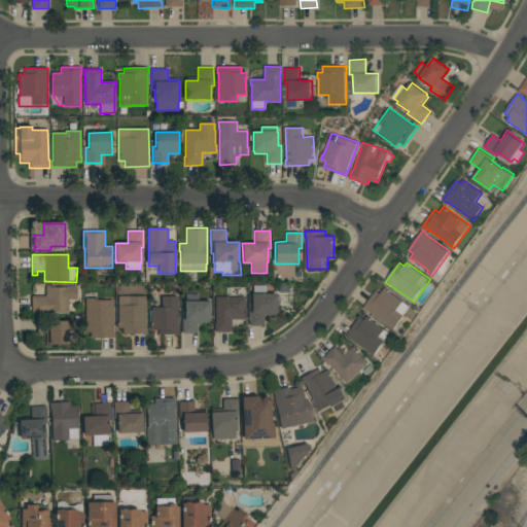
[(279,293),(279,283),(288,283),(288,292),(279,293)]
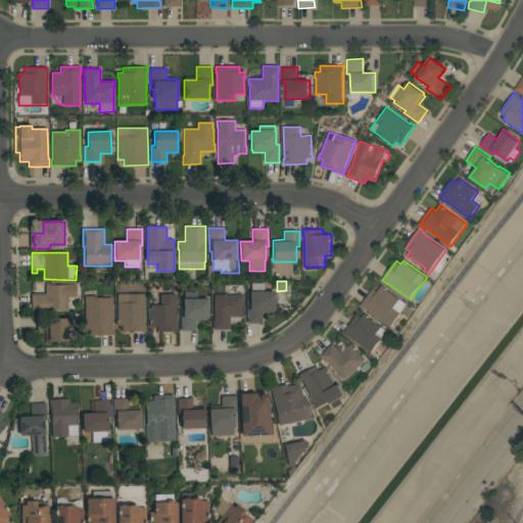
[(39,312),(32,312),(32,294),(45,294),(45,283),(51,283),(51,284),(77,284),(77,298),(67,298),(67,311),(39,311),(39,312)]
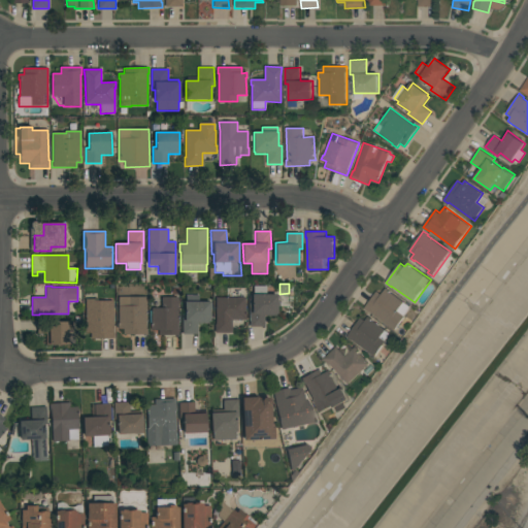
[(277,316),(264,316),(264,327),(250,327),(250,286),(266,286),(266,295),(277,295),(277,316)]
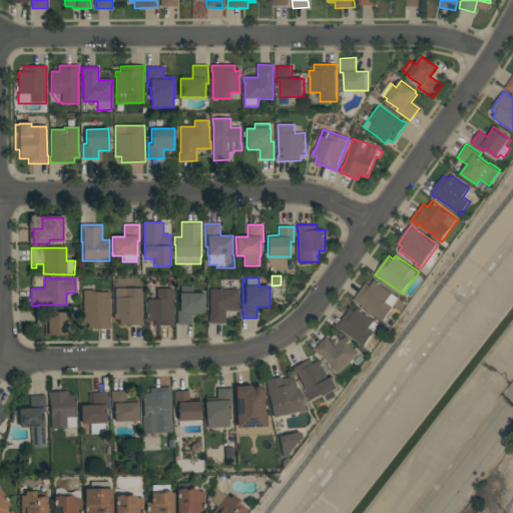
[(360,303),(360,304),(355,300),(367,283),(371,286),(375,280),(394,293),(393,294),(400,299),(394,307),(395,307),(385,321),(360,303)]
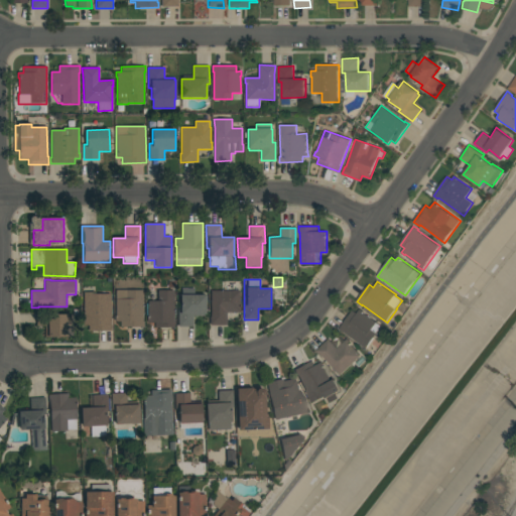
[(211,290),(222,290),(222,286),(238,286),(238,291),(240,291),(240,307),(241,307),(241,312),(227,312),(227,326),(210,326),(210,316),(211,316),(211,290)]
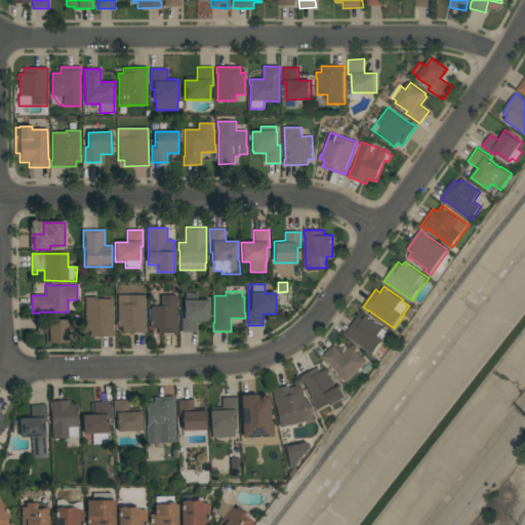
[(146,327),(147,327),(147,333),(123,333),(123,327),(118,327),(118,295),(146,295),(146,327)]
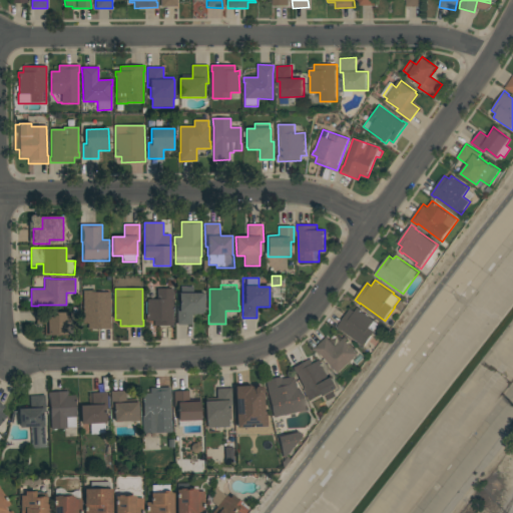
[(172,320),(174,320),(173,326),(154,326),(154,321),(146,321),(146,315),(147,300),(157,300),(157,289),(173,289),(172,320)]
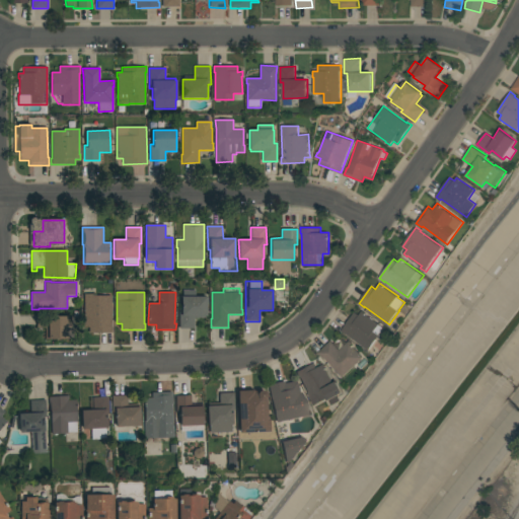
[(182,297),(183,292),(196,292),(196,297),(207,297),(207,316),(206,316),(206,317),(194,317),(194,328),(179,328),(179,311),(181,311),(181,297),(182,297)]
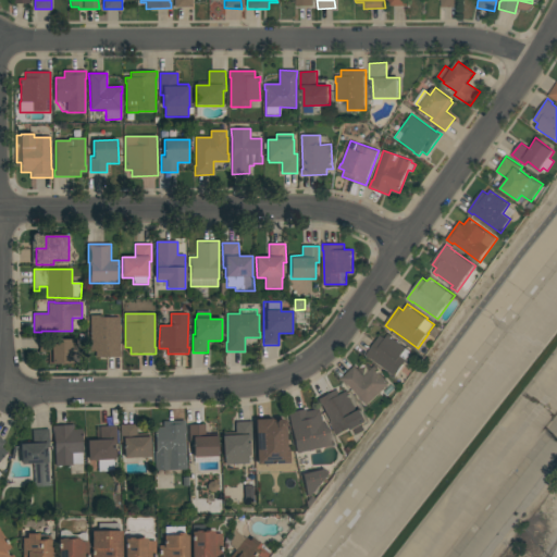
[(120,351),(121,351),(121,357),(96,357),(96,351),(89,351),(89,346),(90,346),(90,316),(99,316),(99,317),(120,318),(120,351)]
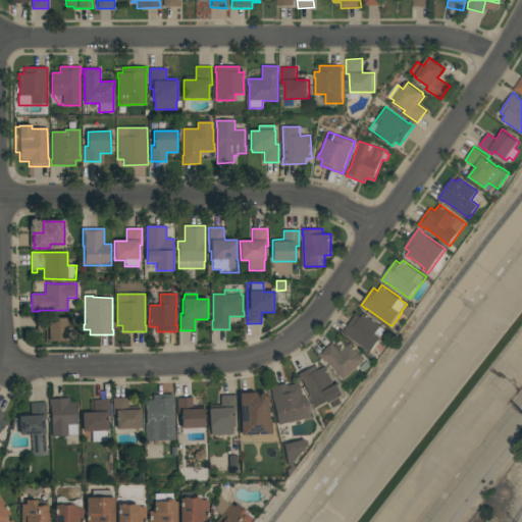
[(349,335),(348,336),(343,333),(357,314),(361,317),(364,313),(386,329),(381,336),(382,337),(371,352),(349,335)]
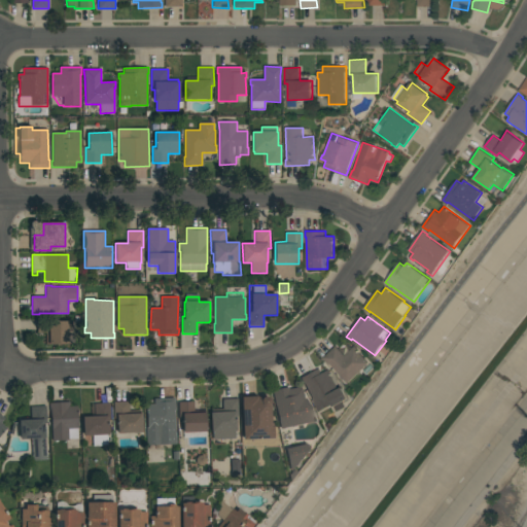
[(75,345),(46,345),(46,334),(37,334),(37,321),(75,321),(75,345)]
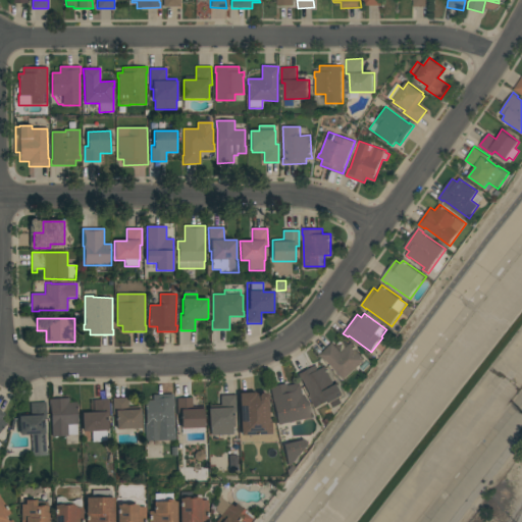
[(326,360),(320,354),(332,343),(342,352),(351,343),(356,348),(356,349),(365,359),(367,358),(372,364),(362,374),(356,368),(345,379),(326,360)]
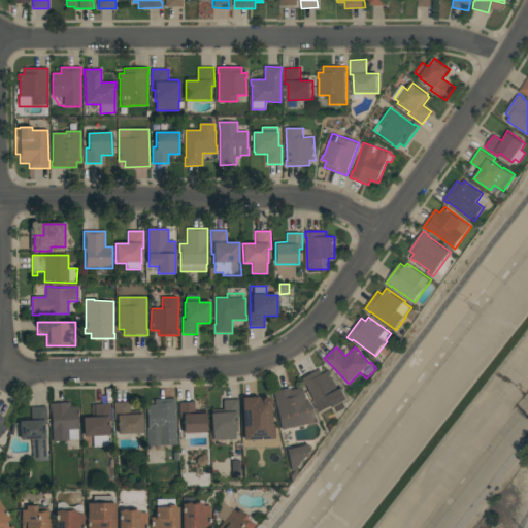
[(305,385),(304,385),(301,378),(320,369),(323,374),(330,370),(332,374),(331,374),(339,390),(342,388),(350,400),(343,402),(347,407),(338,413),(335,407),(334,407),(333,404),(320,413),(305,385)]
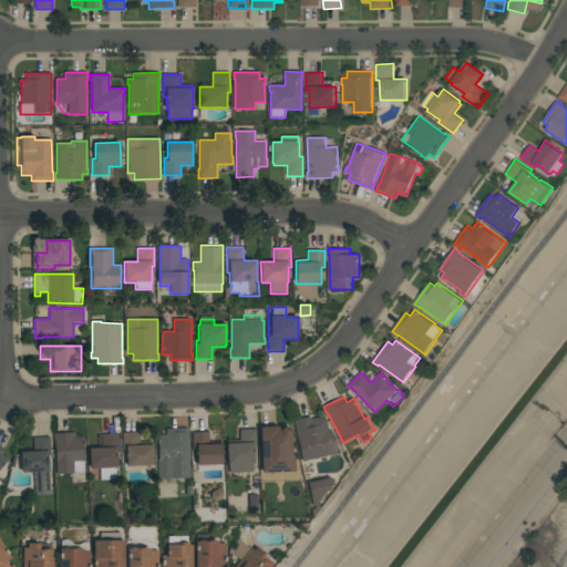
[(294,421),(311,416),(311,420),(325,416),(328,429),(330,429),(342,453),(302,461),(294,421)]
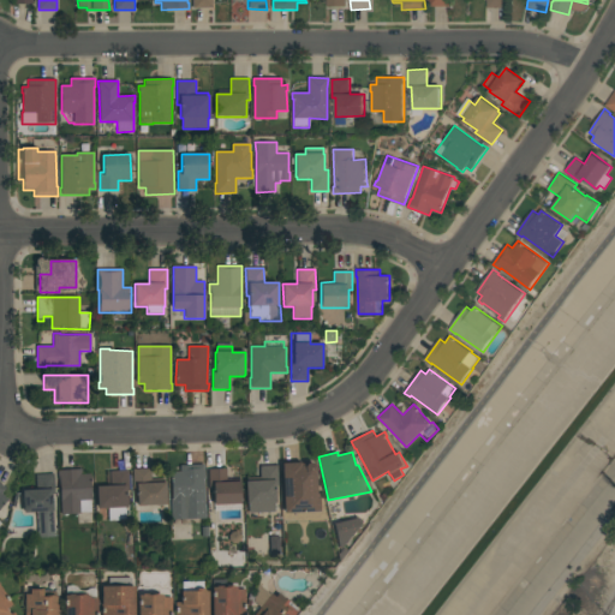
[(282,470),(281,463),(305,461),(305,464),(316,464),(318,512),(285,514),(282,470)]
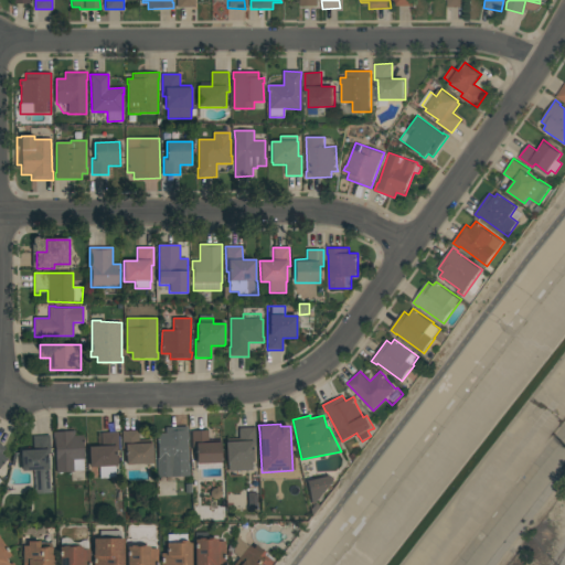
[(189,468),(158,469),(157,434),(166,434),(166,427),(188,427),(188,436),(189,468)]
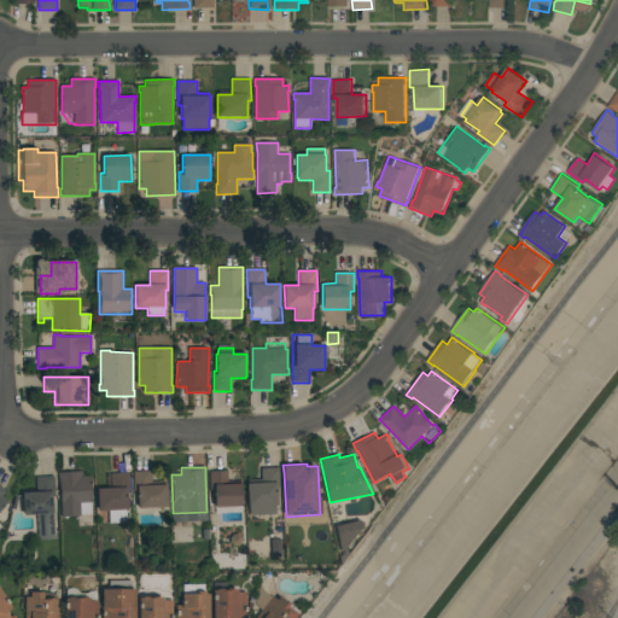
[(250,516),(250,506),(248,506),(248,484),(262,483),(261,468),(279,468),(279,488),(277,488),(278,506),(275,506),(277,514),(250,516)]
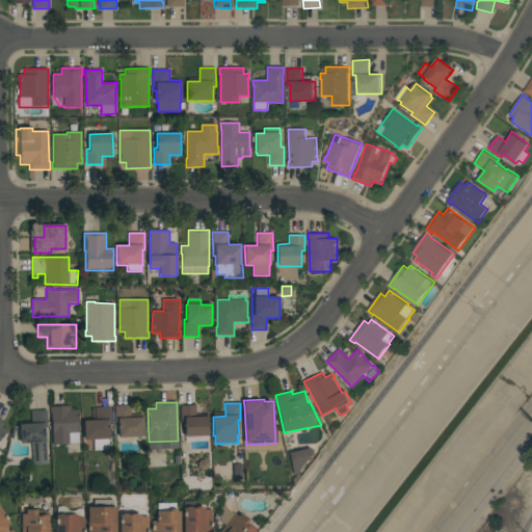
[(118,437),(118,433),(116,433),(114,406),(130,405),(131,415),(142,415),(142,418),(143,417),(144,436),(118,437)]
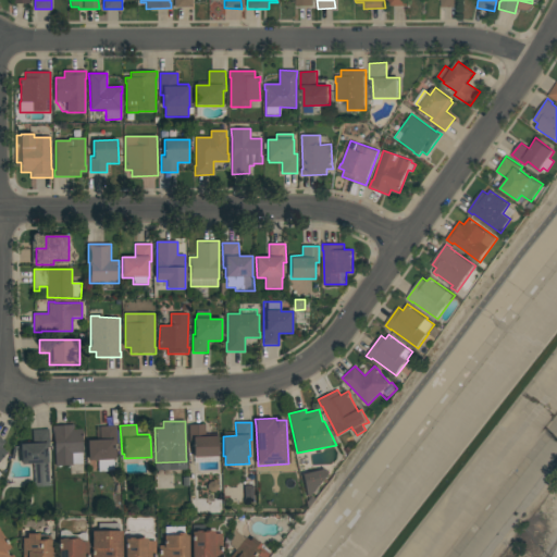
[(195,462),(194,442),(189,442),(189,425),(205,424),(206,434),(217,434),(219,461),(195,462)]
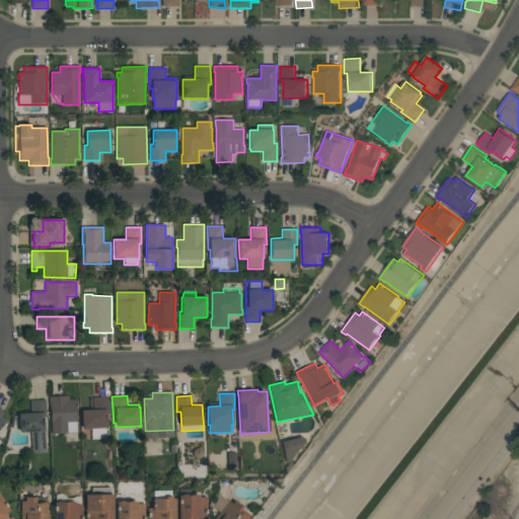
[(50,404),(49,404),(49,397),(69,396),(69,400),(76,400),(77,422),(76,422),(77,432),(68,433),(52,434),(50,404)]
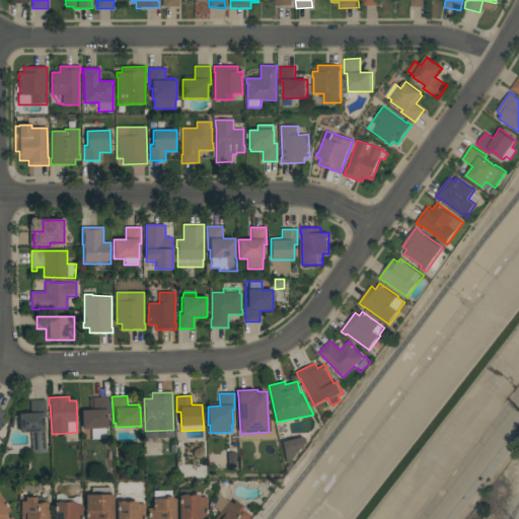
[(93,411),(93,397),(107,397),(108,414),(106,414),(106,419),(108,419),(108,424),(106,424),(107,428),(105,428),(106,439),(91,440),(91,429),(82,430),(81,411),(93,411)]
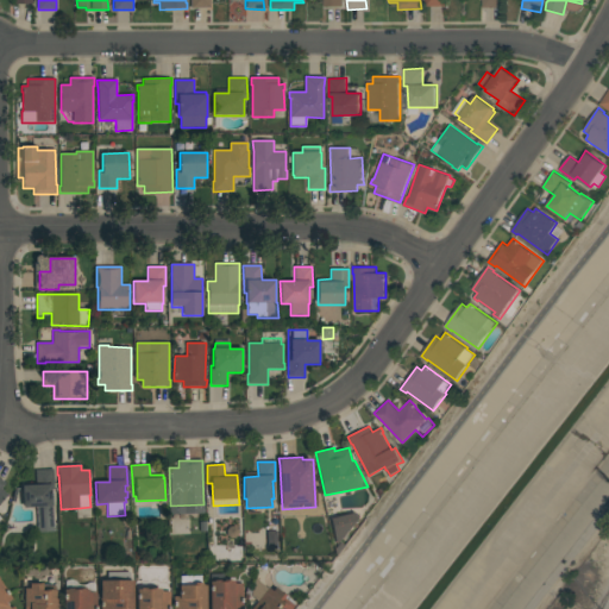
[(37,507),(24,508),(23,485),(36,485),(36,471),(54,470),(55,489),(51,489),(54,532),(38,533),(37,507)]
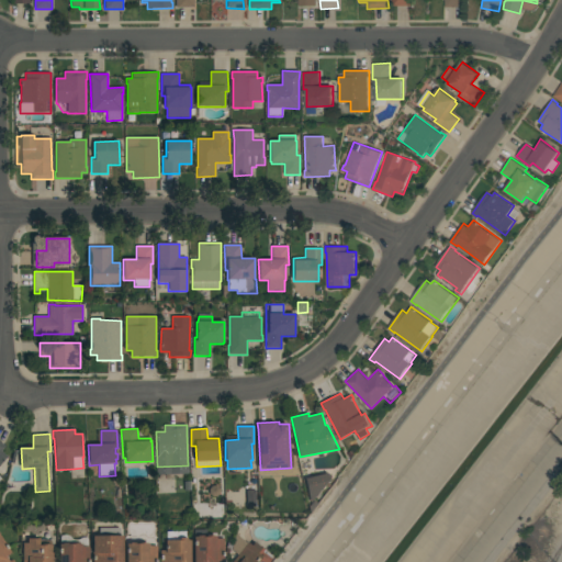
[(305,479),(323,474),(325,472),(332,476),(311,503),(305,479)]
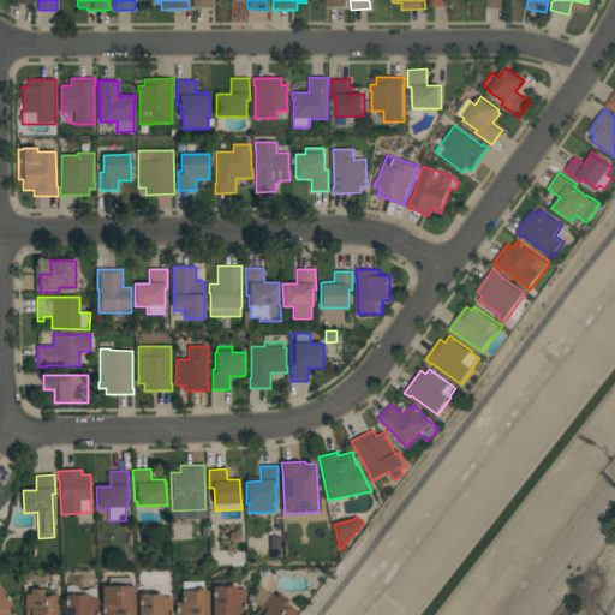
[(280,554),(270,555),(270,537),(280,536),(280,554)]
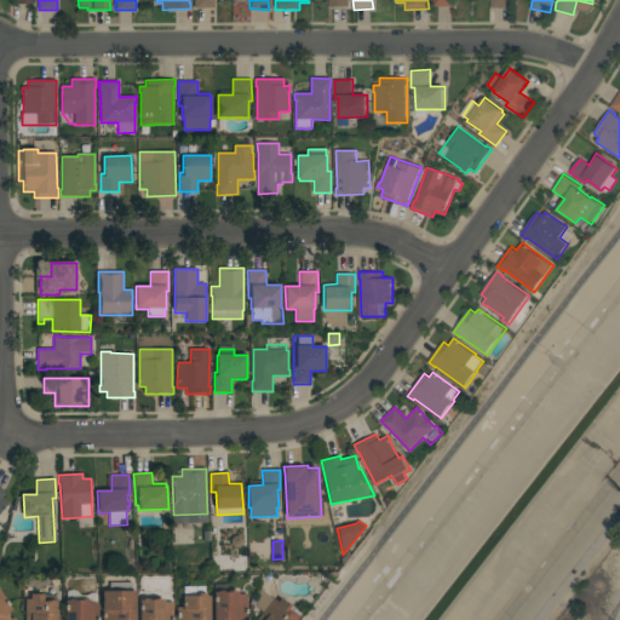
[(132,581),(132,590),(135,590),(135,619),(102,619),(102,591),(108,591),(108,581),(132,581)]
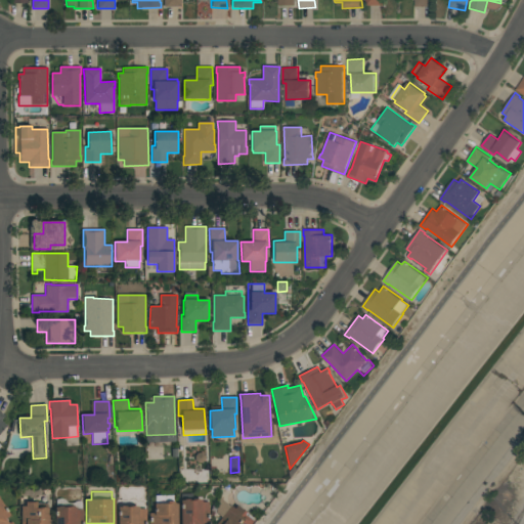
[(148,523),(148,513),(154,513),(154,504),(155,504),(155,494),(173,494),(173,501),(175,504),(177,504),(177,523),(148,523)]
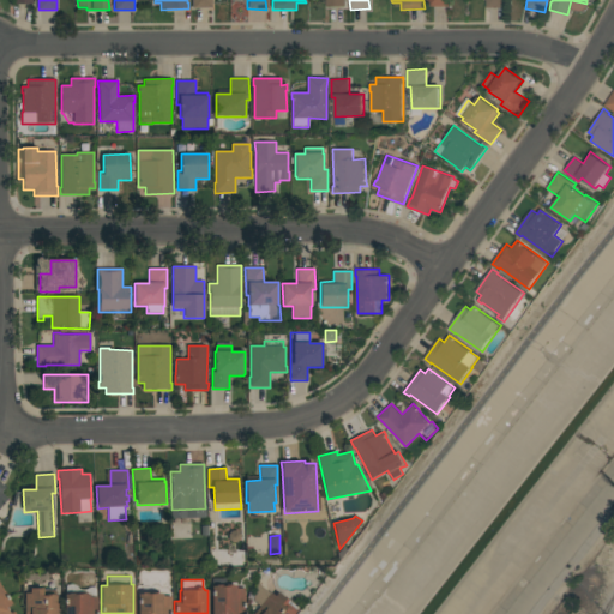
[(252,600),(257,583),(269,593),(270,593),(274,595),(277,591),(288,600),(287,601),(298,608),(293,613),(254,613),(253,613),(259,605),(252,600)]
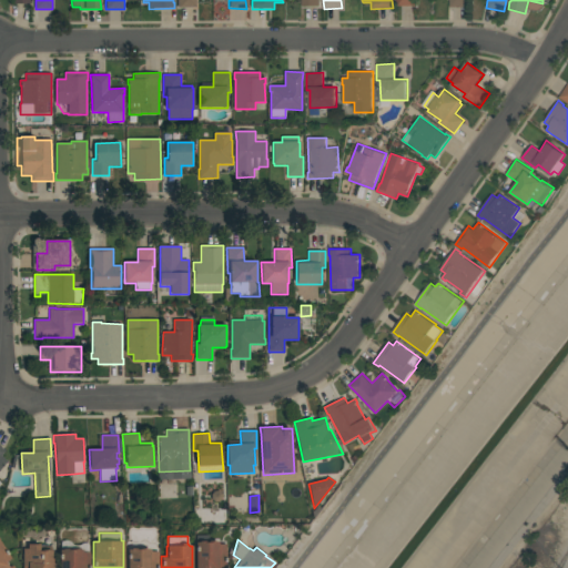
[(194,567),(194,541),(199,541),(199,540),(215,540),(215,541),(217,541),(217,544),(225,544),(225,567),(220,567),(194,567)]
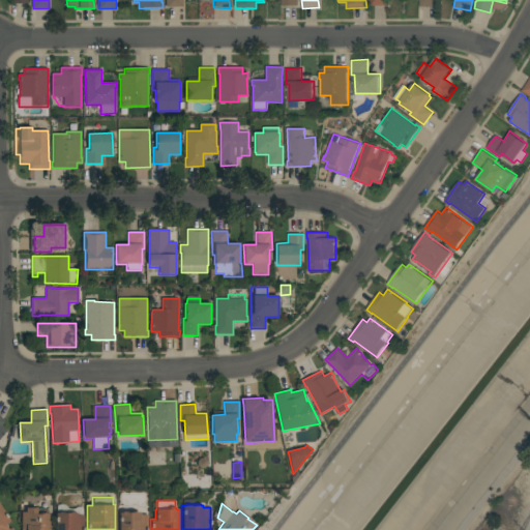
[(0,529),(0,505),(10,521),(5,524),(8,529),(11,527),(12,529),(0,529)]
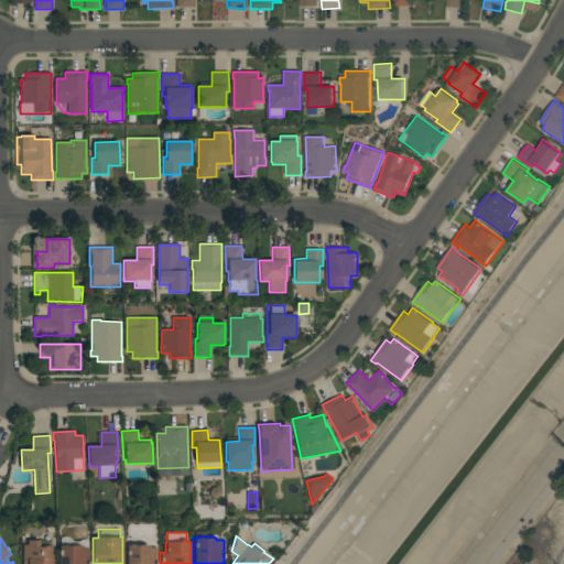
[(52,542),(52,563),(22,563),(22,544),(26,544),(26,540),(39,540),(39,542),(52,542)]
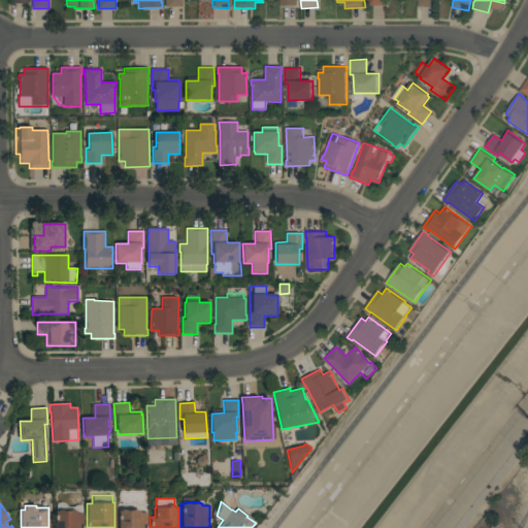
[(55,527),(55,512),(57,512),(57,509),(74,509),(74,510),(76,510),(76,513),(84,513),(84,515),(85,515),(85,523),(84,523),(84,527),(55,527)]
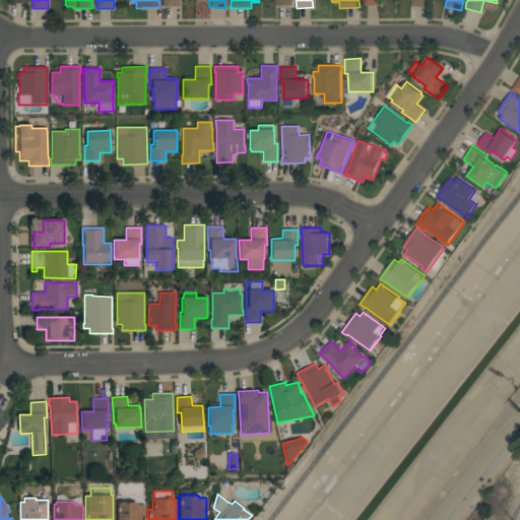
[(116,519),(116,503),(119,503),(119,502),(135,502),(135,503),(137,503),(137,505),(144,505),(144,519),(116,519)]
